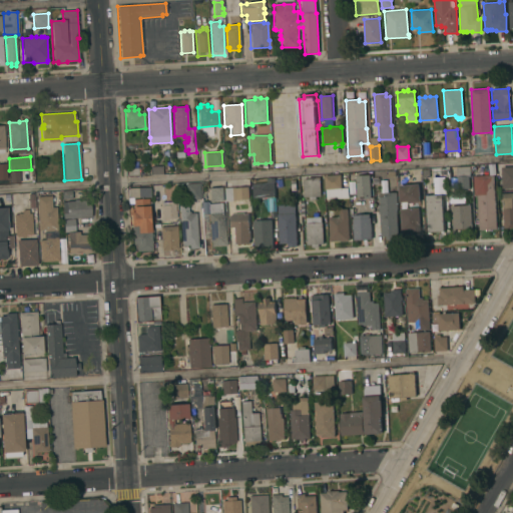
[(162,174),(151,174),(151,166),(162,165),(162,174)]
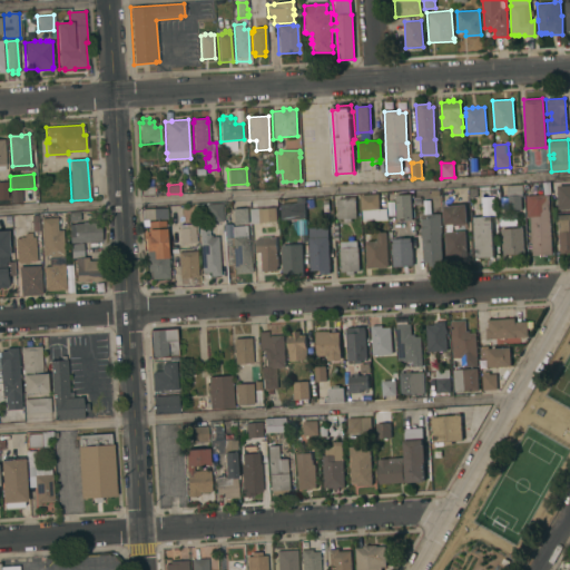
[(503,210),(502,186),(522,185),(523,196),(521,196),(521,209),(509,210),(503,210)]
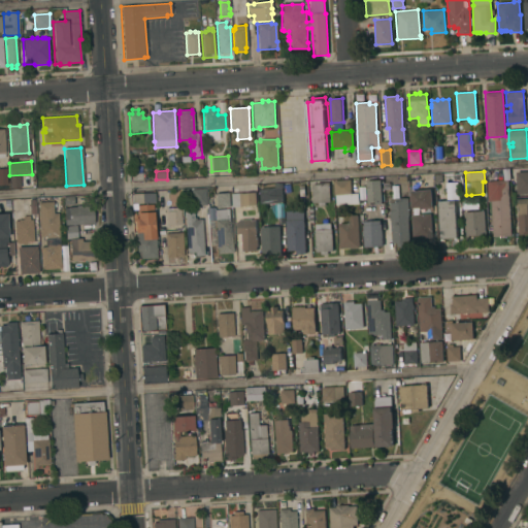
[(527,171),(527,193),(518,194),(517,172),(527,171)]
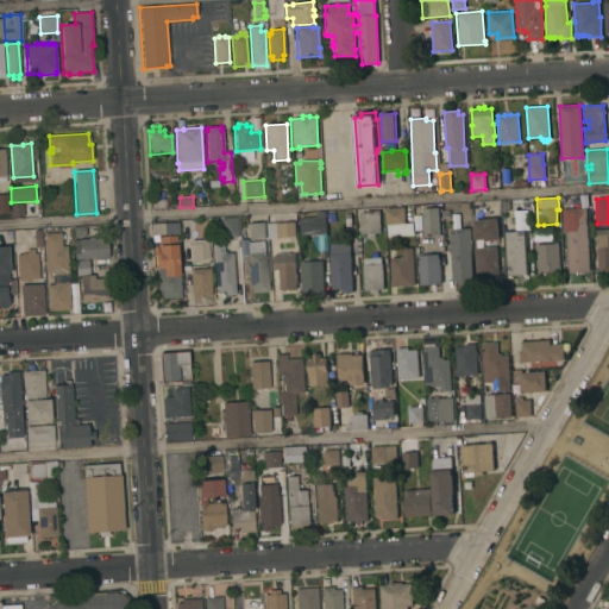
[(164,208),(151,208),(151,200),(163,199),(164,208)]
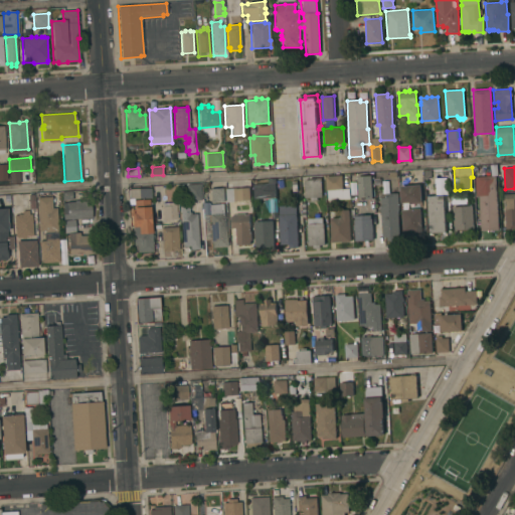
[(342,175),(343,189),(349,189),(350,199),(327,200),(327,190),(326,190),(326,176),(342,175)]
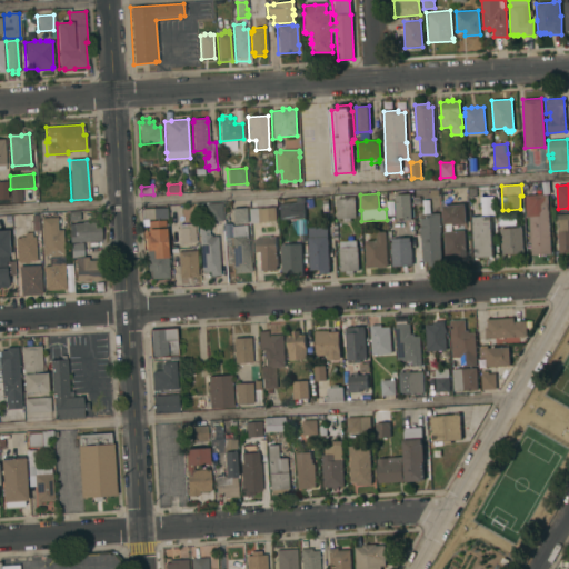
[(412,217),(411,217),(411,220),(403,220),(403,218),(397,218),(396,201),(390,201),(390,197),(395,196),(395,195),(410,193),(412,217)]
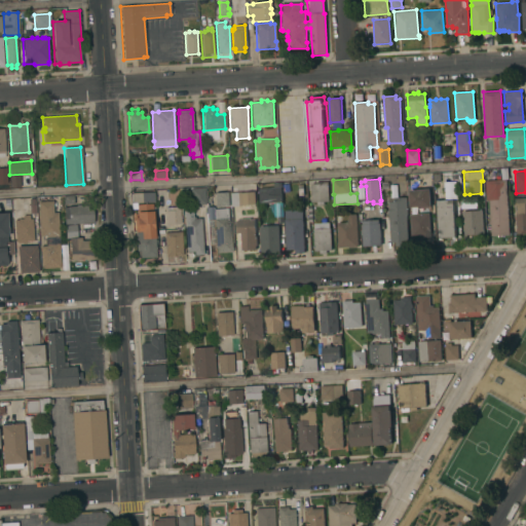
[(491,236),(489,200),(486,200),(485,181),(506,180),(510,235),(491,236)]
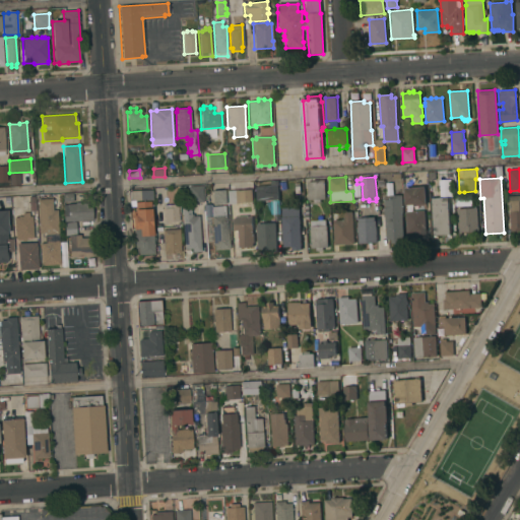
[(324,181),(325,199),(320,199),(320,202),(314,203),(313,200),(308,200),(307,182),(324,181)]
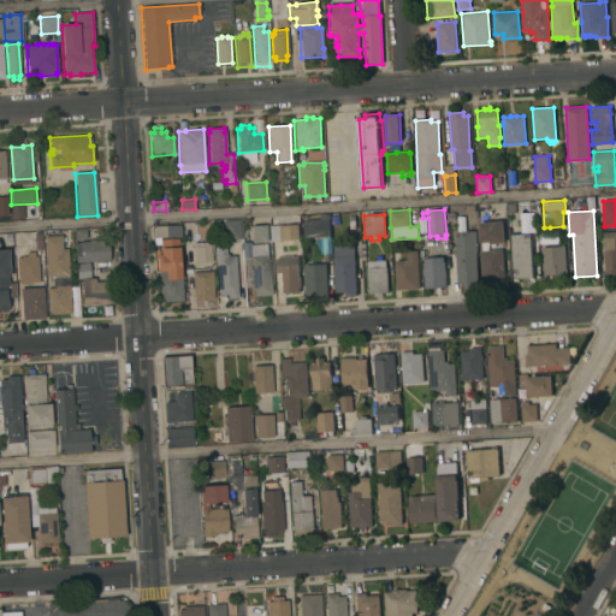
[(330,219),(330,236),(330,237),(324,237),(304,238),(303,220),(330,219)]
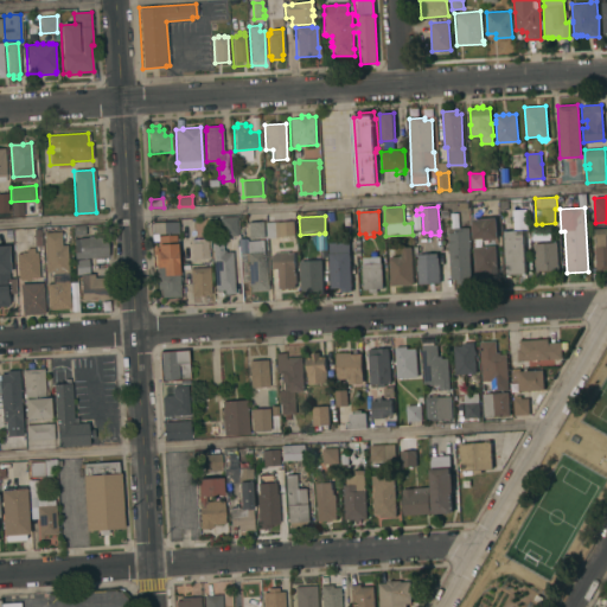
[(221,237),(219,218),(236,217),(237,236),(221,237)]
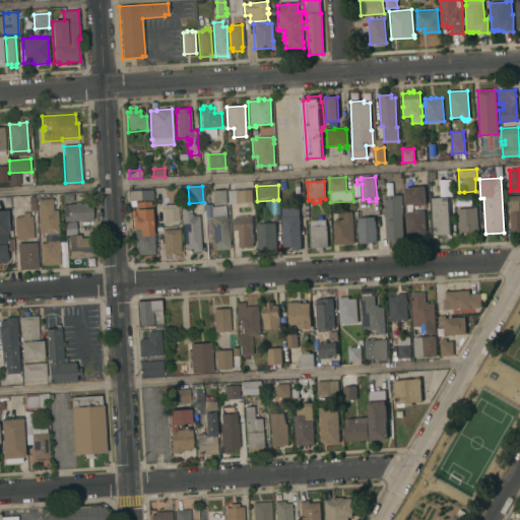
[(425,187),(427,205),(413,206),(413,204),(406,205),(404,188),(425,187)]
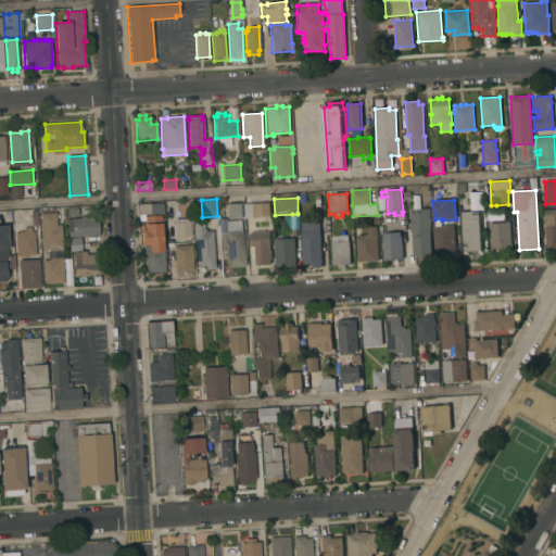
[(269,215),(256,216),(256,218),(247,218),(245,203),(269,202),(269,215)]
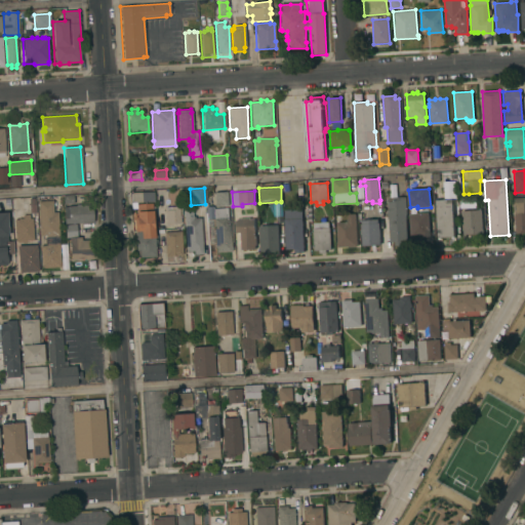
[(214,206),(213,192),(229,192),(230,205),(214,206)]
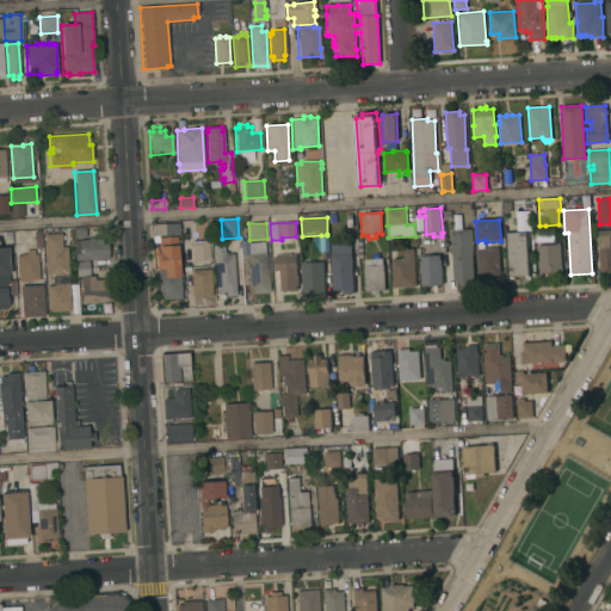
[(165,235),(153,236),(153,224),(165,224),(165,235)]
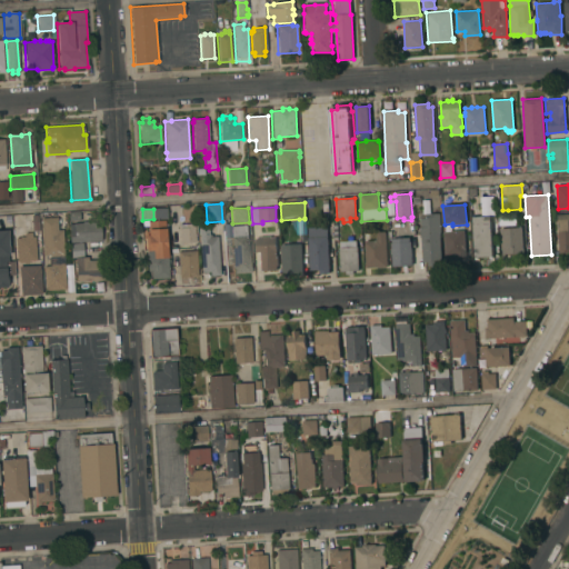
[(70,212),(79,212),(80,220),(70,221),(69,221),(69,212),(70,212)]
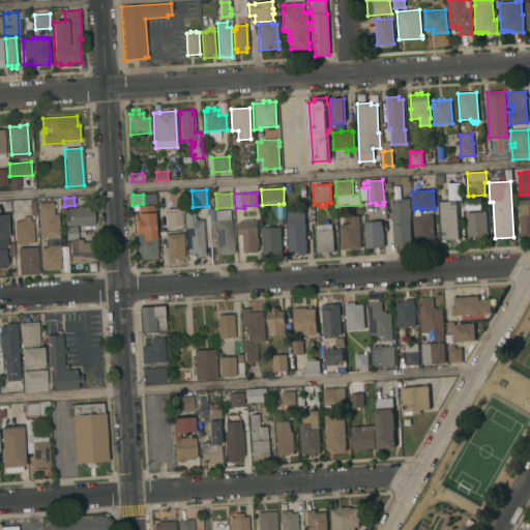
[(407,247),(399,247),(399,243),(393,243),(391,201),(400,201),(400,199),(410,199),(410,216),(410,243),(407,243),(407,247)]
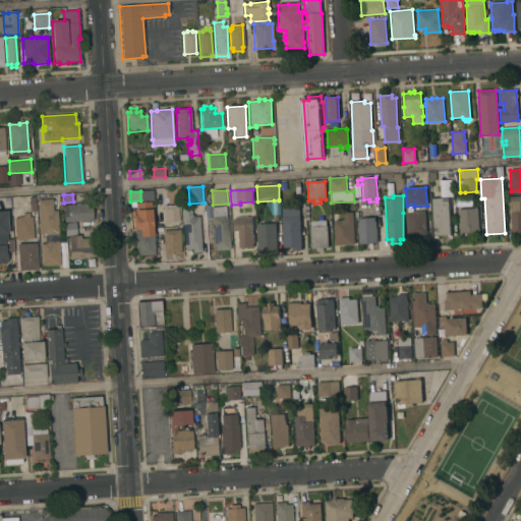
[(520,231),(513,232),(511,196),(520,195),(520,231)]
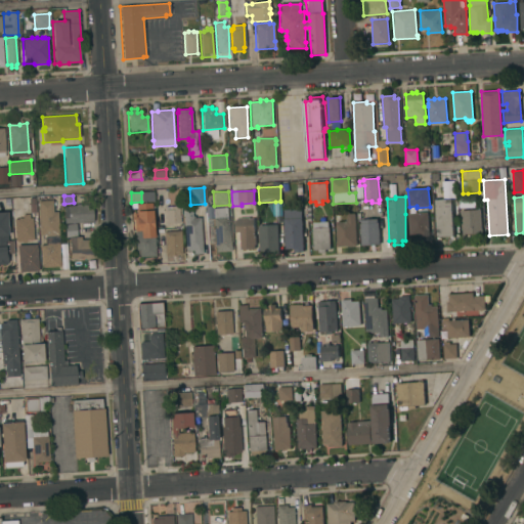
[(453,236),(437,237),(435,200),(451,199),(453,236)]
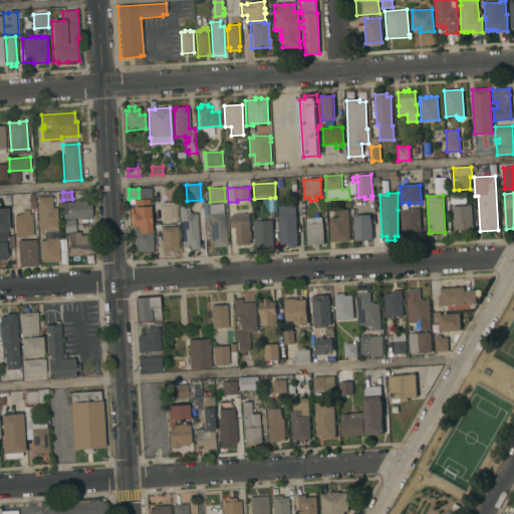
[(59,262),(41,263),(39,240),(48,240),(48,231),(39,231),(37,197),(51,196),(51,197),(60,197),(60,207),(56,208),(59,262)]
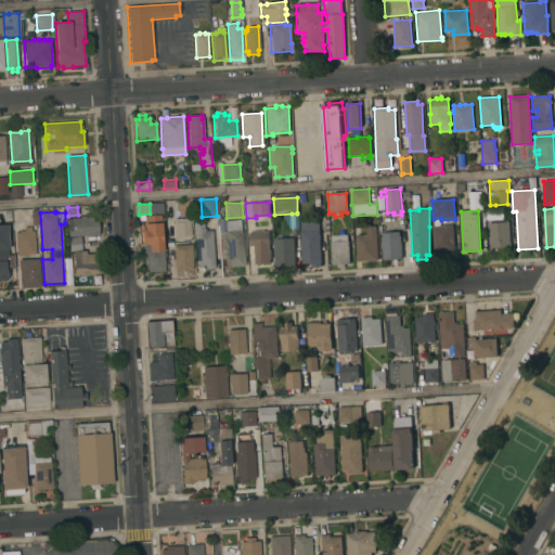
[(144,272),(141,226),(144,226),(143,216),(160,215),(165,270),(144,272)]
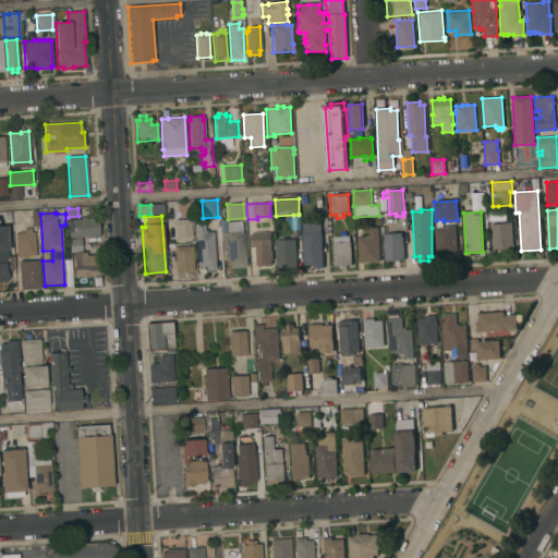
[(70,220),(98,218),(99,235),(71,238),(69,238),(68,220),(70,220)]
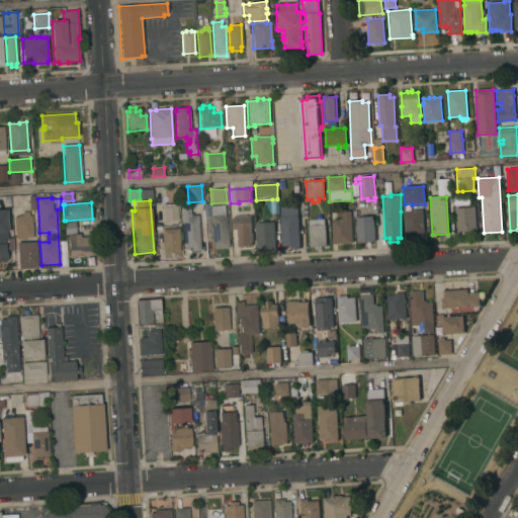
[(177,203),(178,220),(164,221),(163,203),(177,203)]
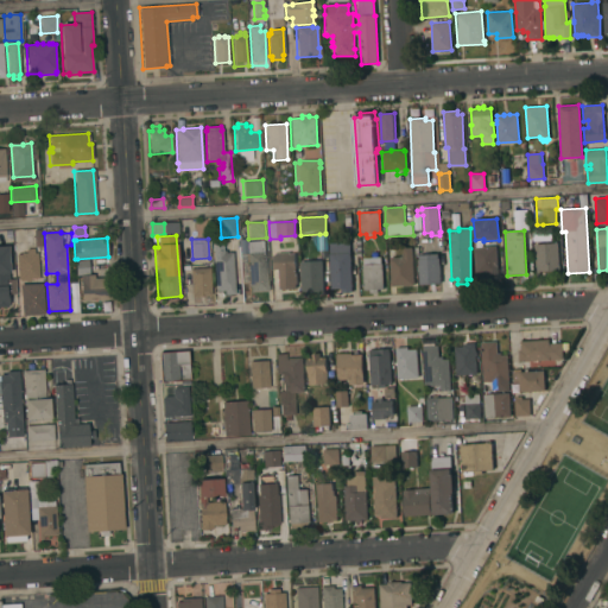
[(329,242),(349,241),(352,292),(342,292),(341,287),(331,289),(329,242)]
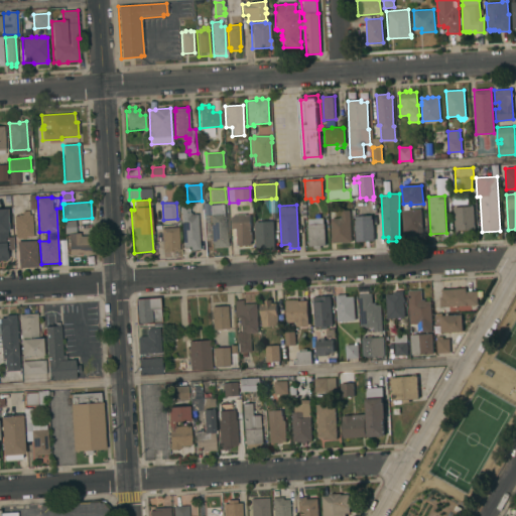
[(189,213),(191,213),(191,215),(197,214),(200,250),(190,251),(189,247),(182,247),(179,207),(188,206),(189,213)]
